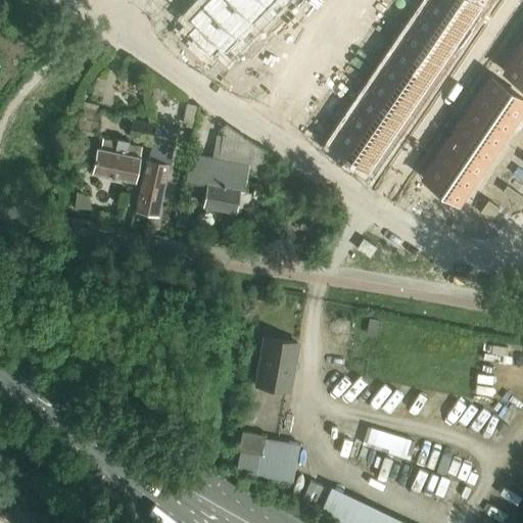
[(228,0),(204,0),(201,4),(235,37),(236,37),(250,21),(228,0)]
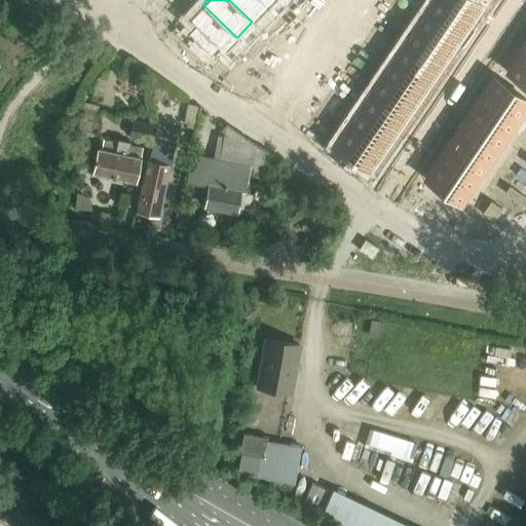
[(261,0),(229,0),(252,22),(255,26),(256,25),(271,9),(261,0)]
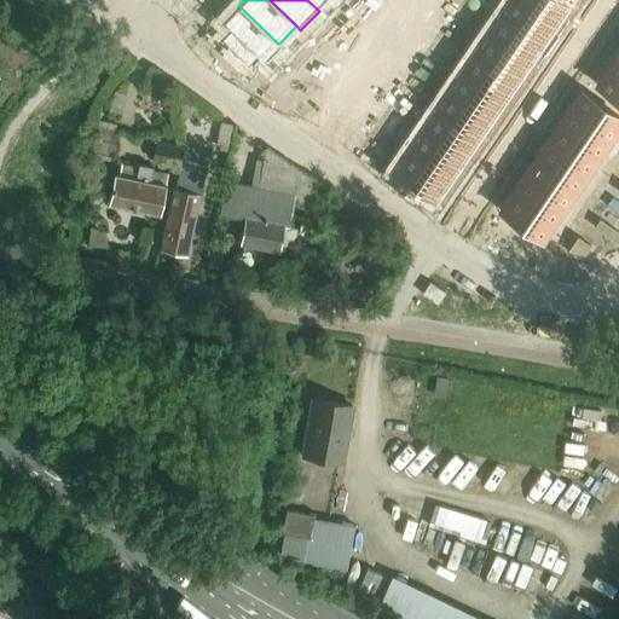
[(307,0),(319,11),(328,0),(307,0)]
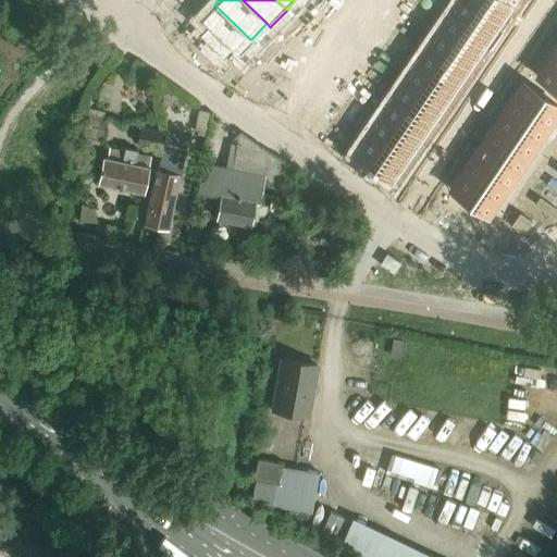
[(344,0),(343,1),(355,10),(360,0),(344,0)]
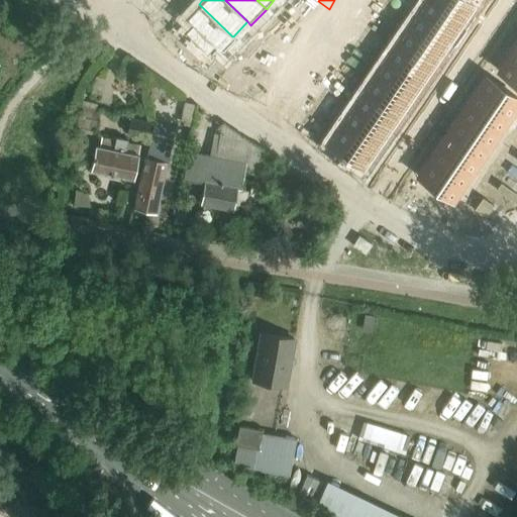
[(428,0),(425,0),(416,15),(450,38),(461,22),(428,0)]
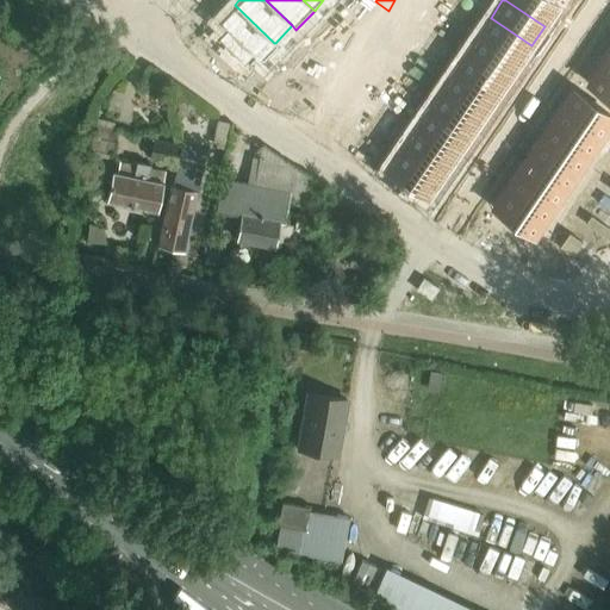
[(548,0),(505,0),(545,26),(558,6),(548,0)]
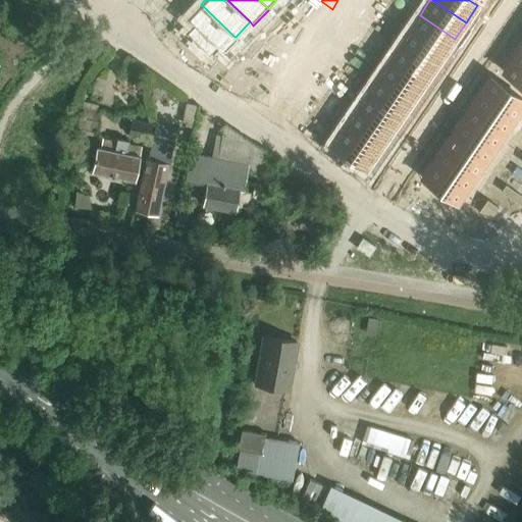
[(373,1),(368,9),(377,15),(382,7),(373,1)]
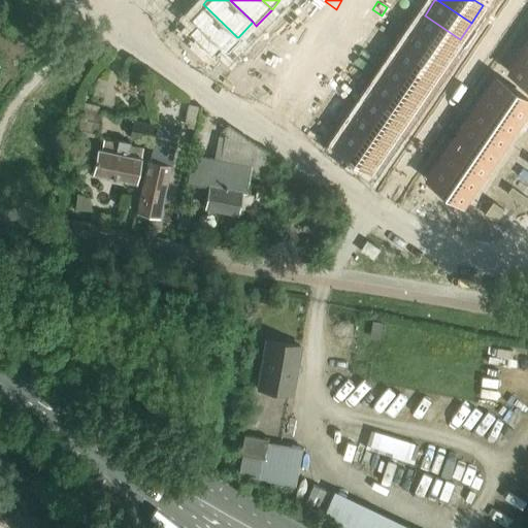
[(197,26),(189,34),(211,57),(221,48),(228,55),(241,41),(241,40),(238,37),(237,37),(203,4),(190,19),(197,26)]
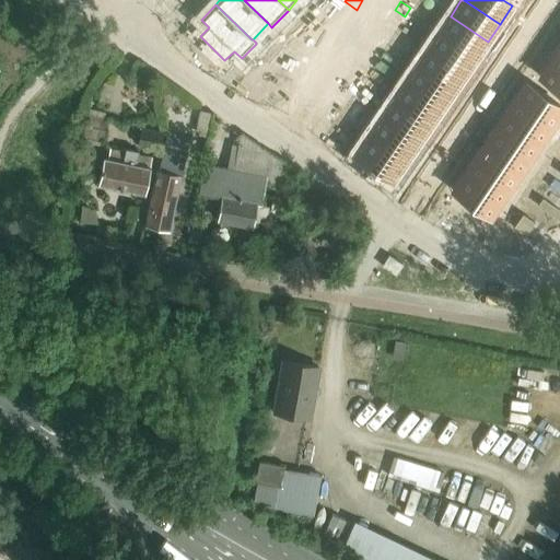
[(410,8),(405,16),(415,23),(421,14),(410,8)]
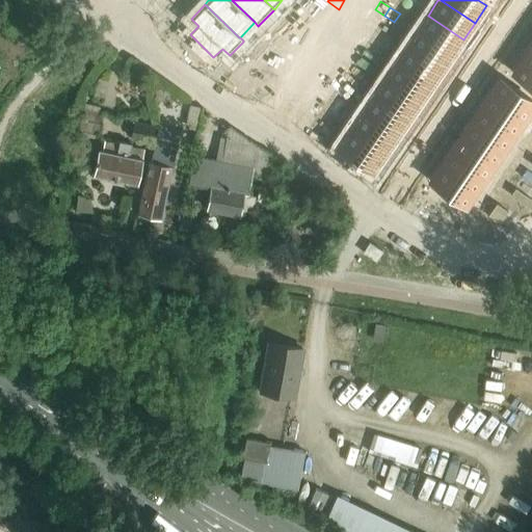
[(428,16),(417,31),(452,56),(463,40),(428,16)]
